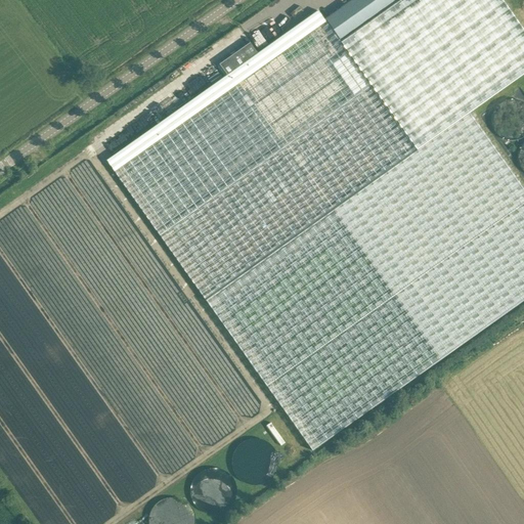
[(523,30),(503,0),(351,0),(324,19),(317,10),(258,53),(250,43),(219,64),(227,75),(106,161),(312,450),(523,299),(523,189),(469,113),(523,73),(523,30)]
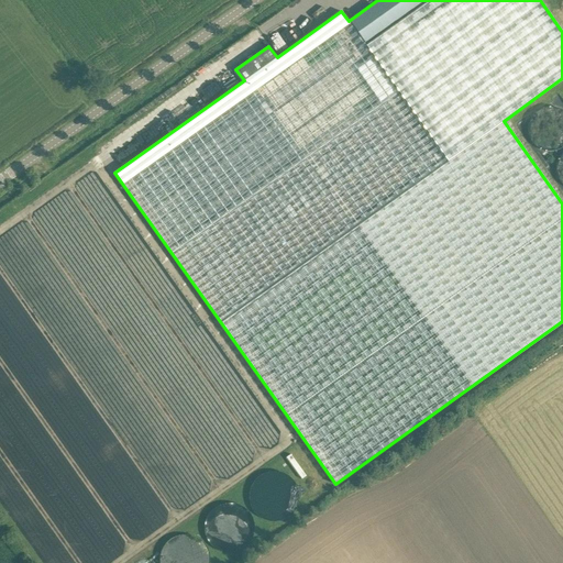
[(562,112),(542,105),(539,112),(536,117),(528,134),(547,156),(543,165),(555,179),(558,180),(562,187),(562,186),(562,112)]
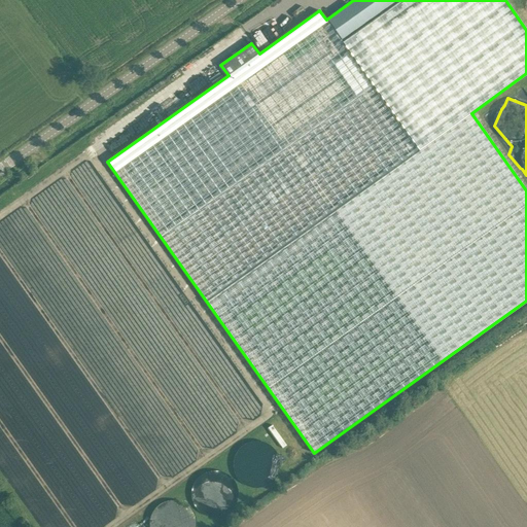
[(278,462),(276,452),(267,444),(254,442),(246,444),(234,456),(232,473),(212,471),(201,473),(190,485),(190,490),(199,497),(198,506),(208,516),(213,517),(227,514),(237,504),(242,505),(255,502),(253,494),(262,492),(264,489),(277,476),(278,462)]
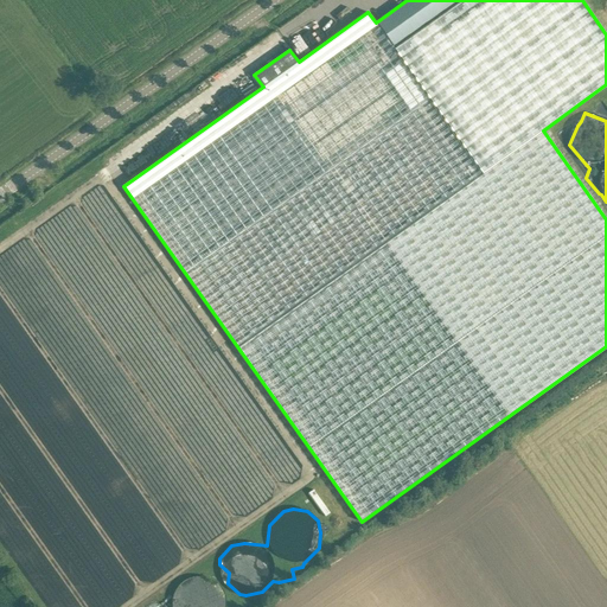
[(224,606),(227,586),(184,582),(181,606),(224,606)]
